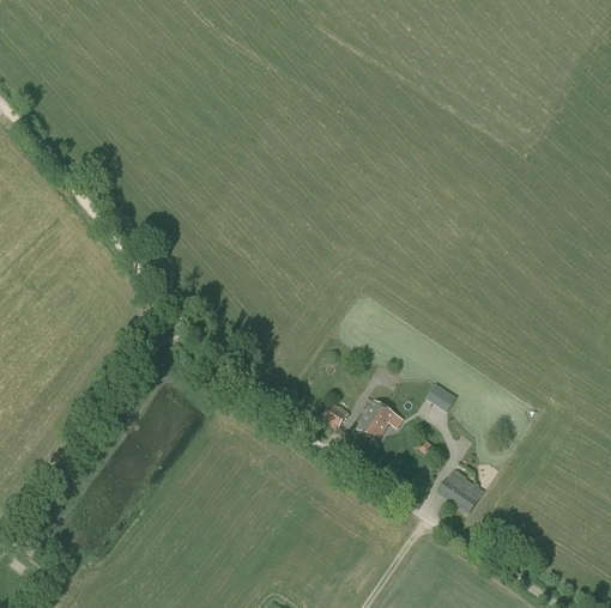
[(448,411),(459,395),(437,381),(427,396),(448,411)]
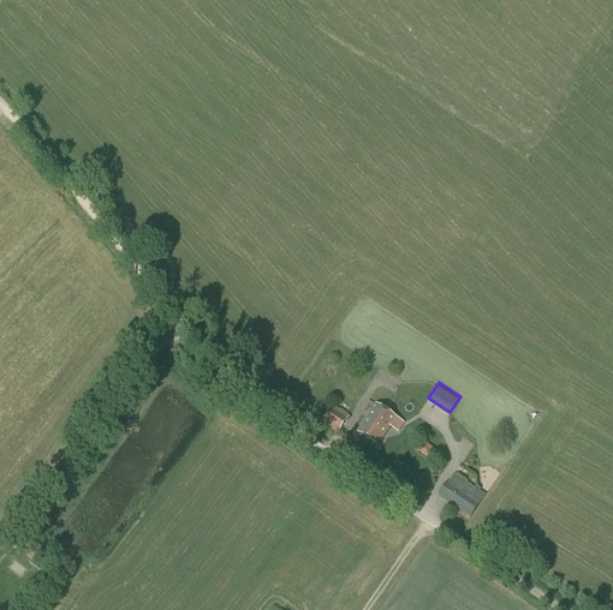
[(379,442),(398,413),(378,400),(358,429),(379,442)]
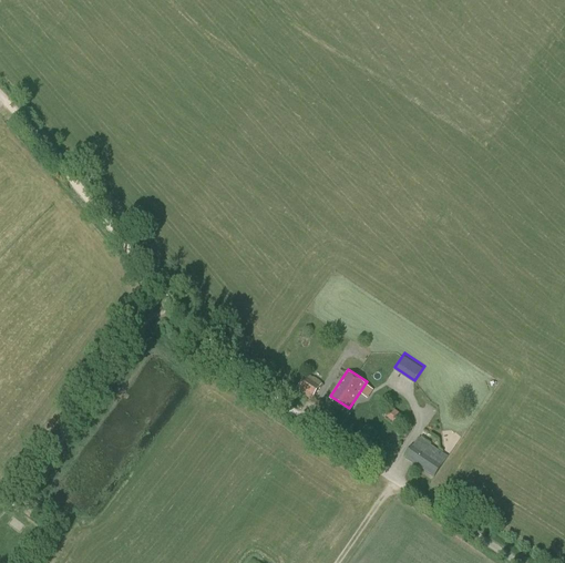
[(312,396),(322,381),(308,371),(298,386),(312,396)]
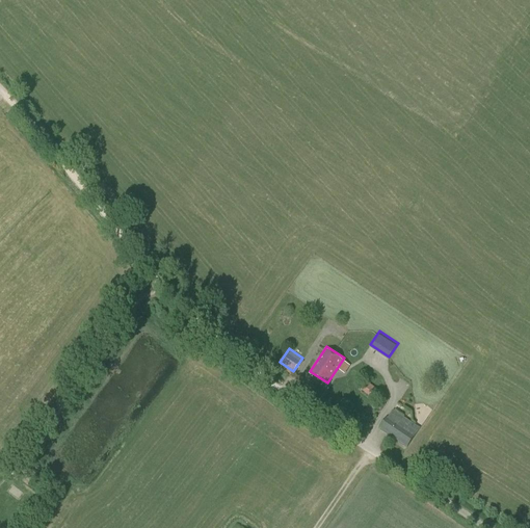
[(372,394),(378,387),(368,378),(363,386),(372,394)]
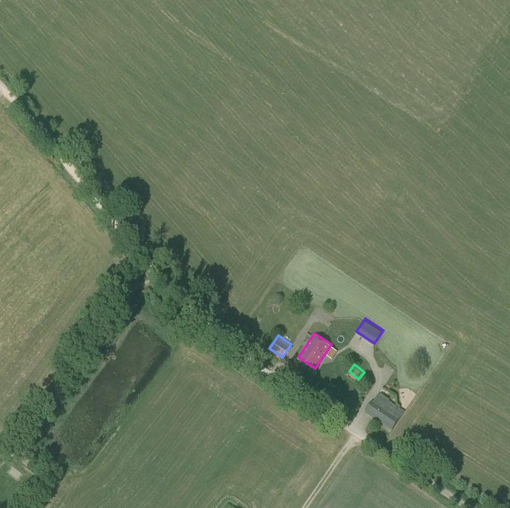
[(393,427),(405,409),(379,392),(367,410),(393,427)]
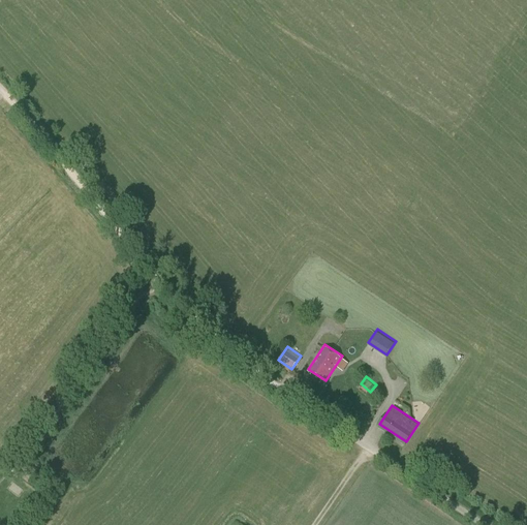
All buildings are outlined.
